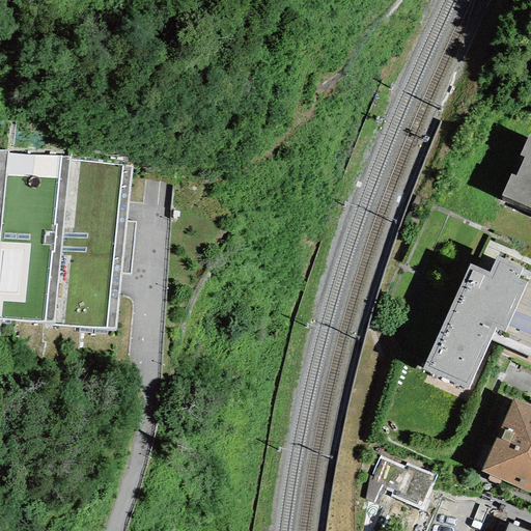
[(530,136),(528,135),(520,156),(523,157),(515,176),(510,174),(501,196),(530,208),(530,136)]
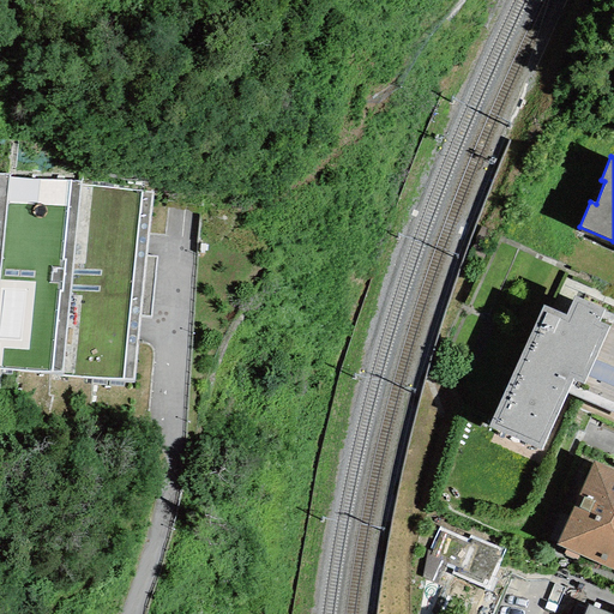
[(0,368),(130,378),(151,188),(82,186),(80,180),(8,176),(8,170),(0,169),(0,368)]
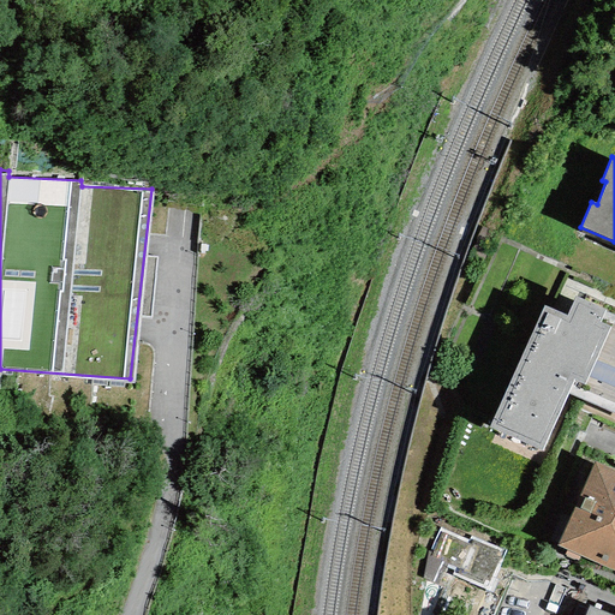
[(604,310),(575,297),(567,316),(543,305),(489,429),(542,452),(567,394),(614,415),(614,316),(604,312),(604,310)]
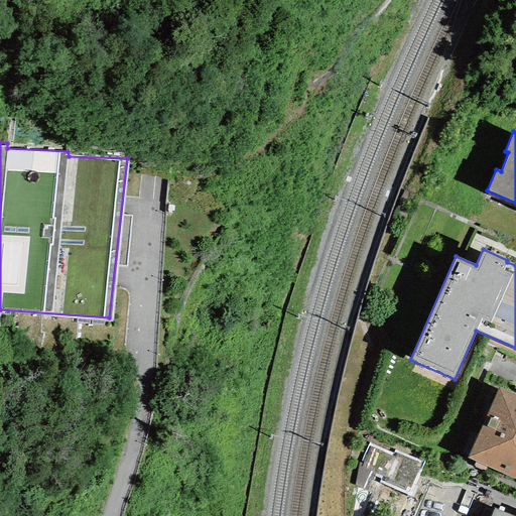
[(515,395),(499,387),(467,458),(515,480),(515,395)]
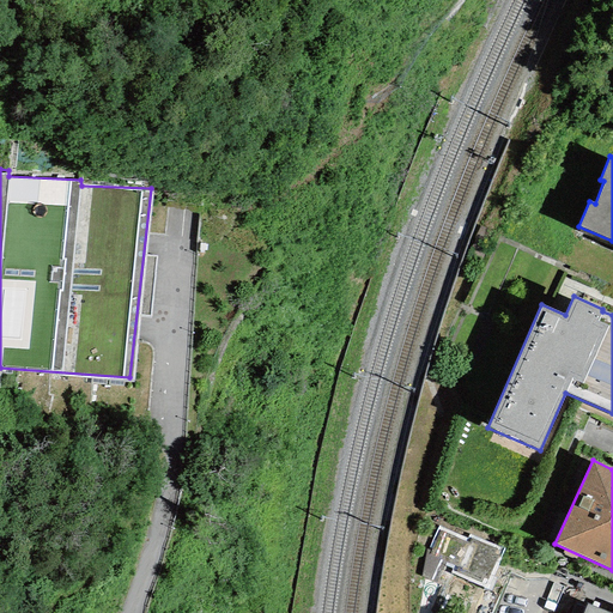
[(467,539),(438,526),(426,551),(422,577),(435,583),(444,564),(453,568),(449,571),(485,588),(503,548),(469,535),(467,539)]
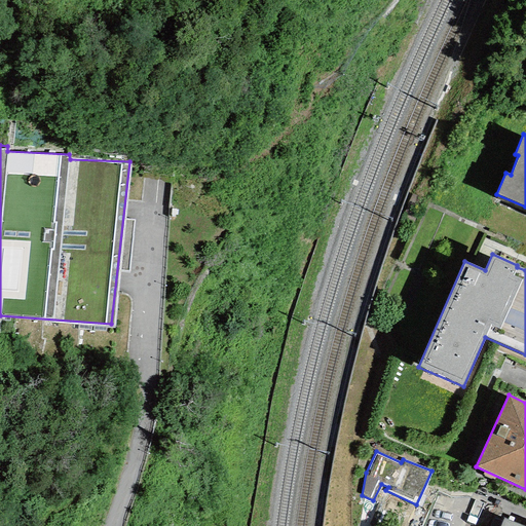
All buildings are outlined.
